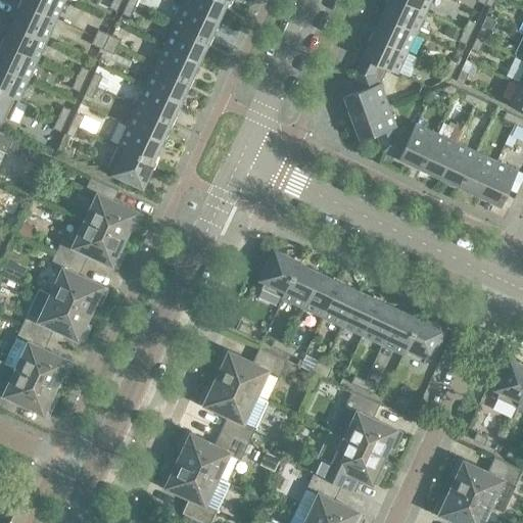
[(64,0),(21,0),(21,2),(56,18),(64,0)]
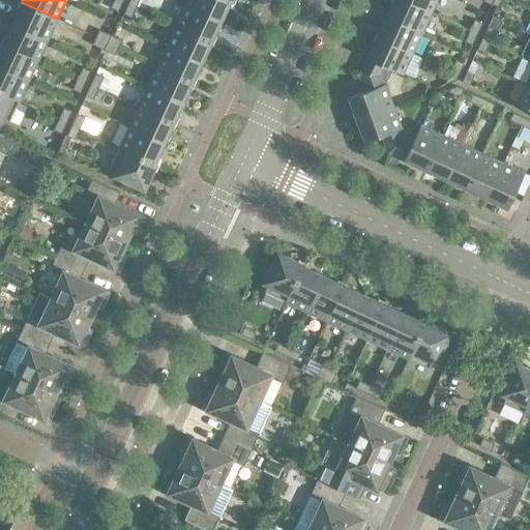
[(118,11),(123,0),(122,0),(114,0),(111,7),(118,11)]
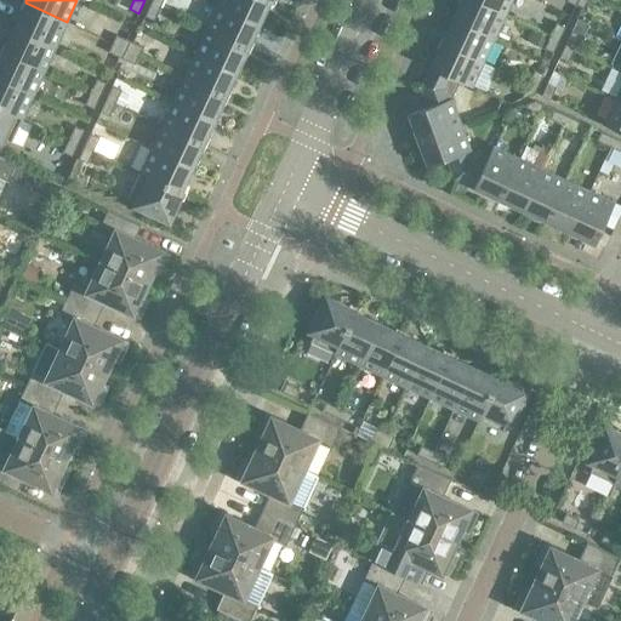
[(260,26),(269,3),(271,1),(267,0),(220,0),(217,5),(260,26)]
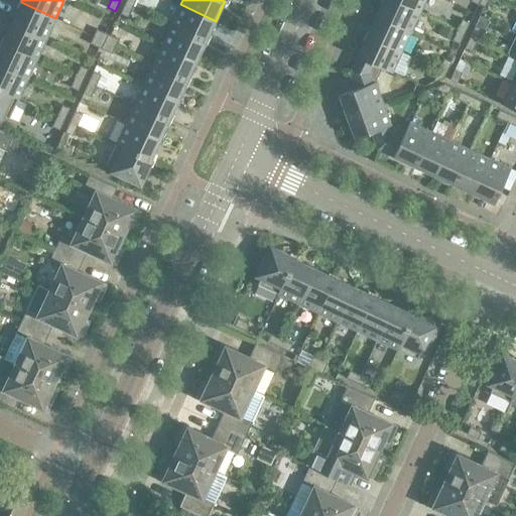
[(410,32),(419,12),(393,0),(382,0),(375,16),(410,32)]
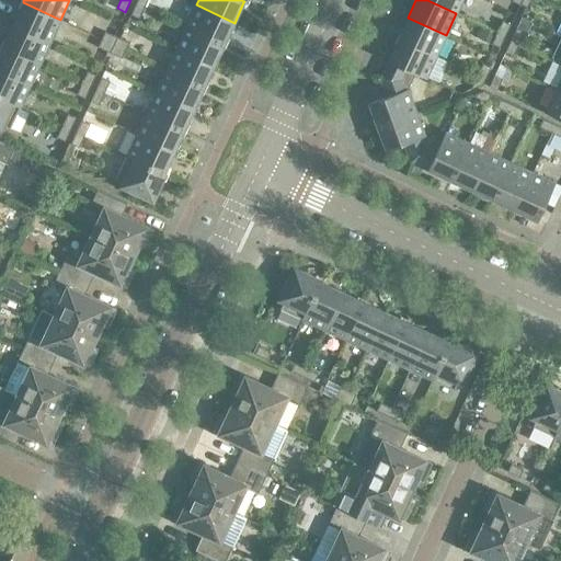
[(427,0),(456,13),(461,0),(427,0)]
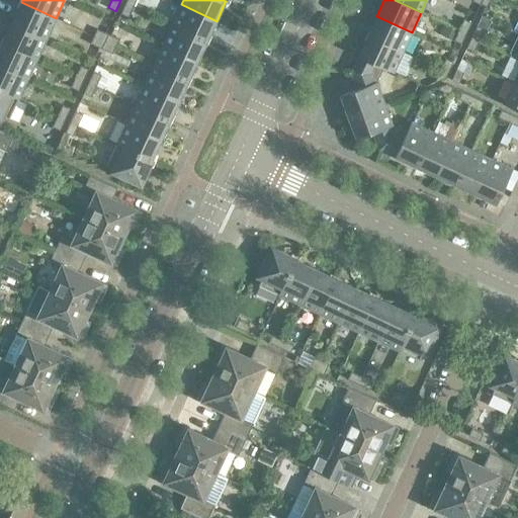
[(47,38),(56,18),(21,2),(11,22),(47,38)]
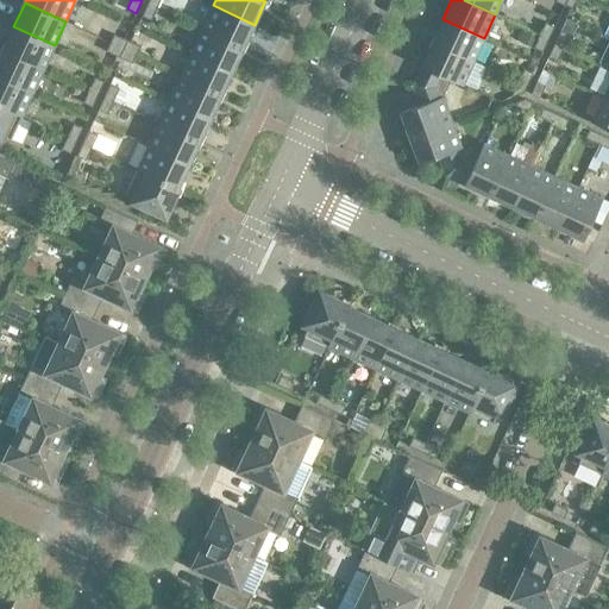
[(157,7),(148,4),(142,16),(151,20),(157,7)]
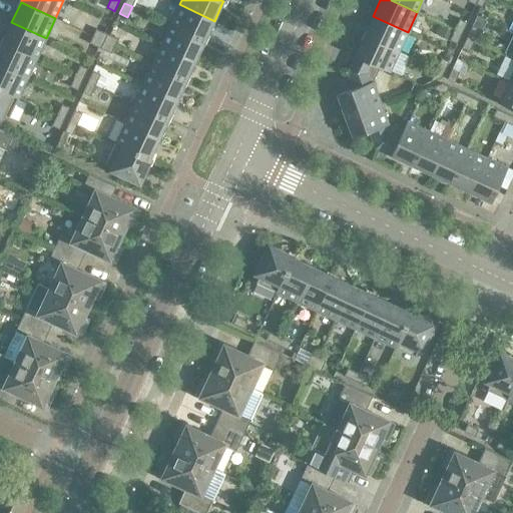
[(205,40),(214,21),(179,4),(170,24),(205,40)]
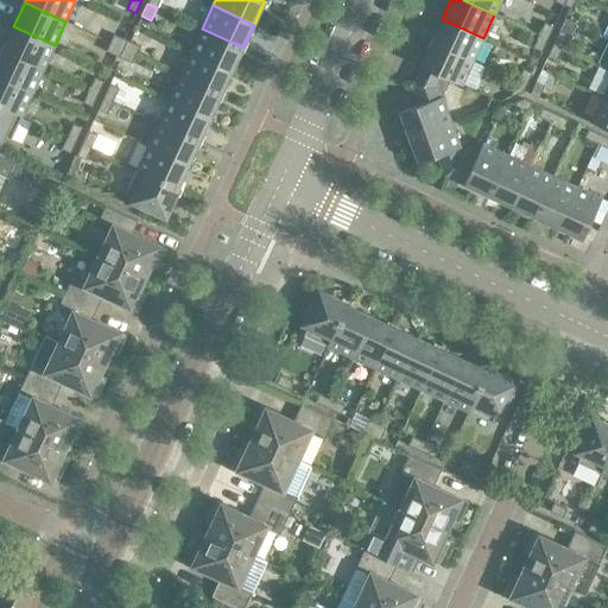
[(473,61),(483,38),(442,19),(431,42),(473,61)]
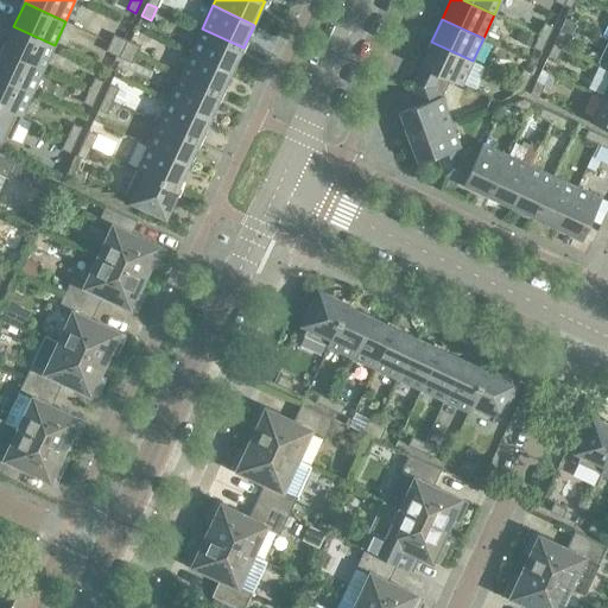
[(548,39),(553,26),(544,23),(538,35),(548,39)]
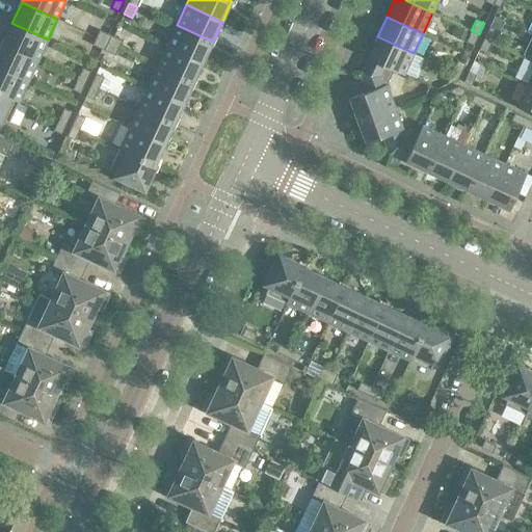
[(38,60),(48,40),(11,23),(2,44),(38,60)]
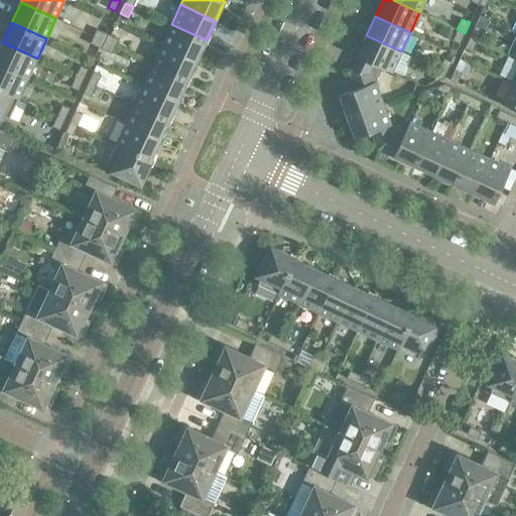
[(198,60),(207,40),(171,24),(162,44),(198,60)]
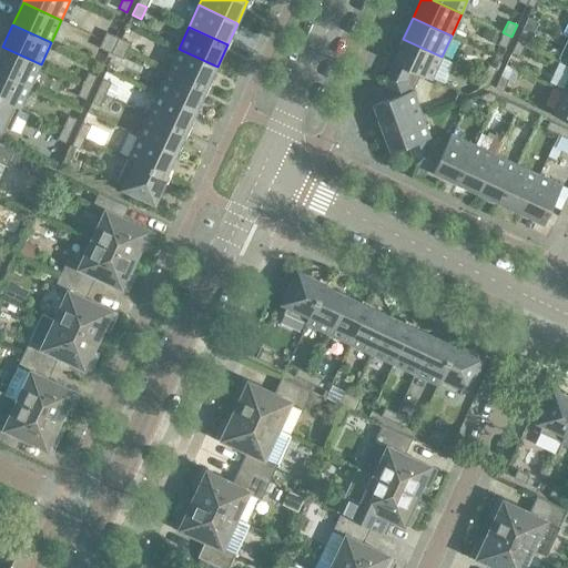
[(530,32),(523,29),(517,41),(525,44),(530,32)]
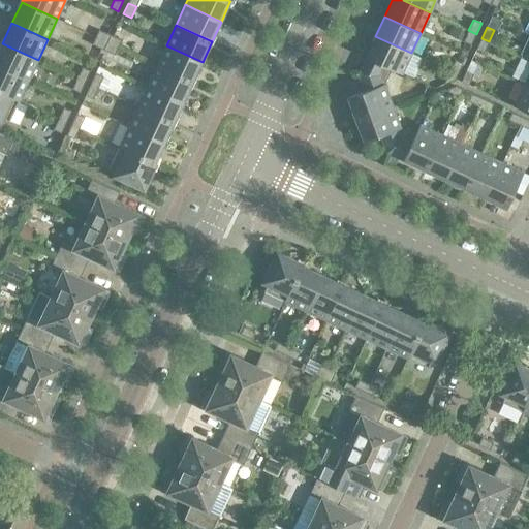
[(106,42),(111,35),(99,30),(96,37),(106,42)]
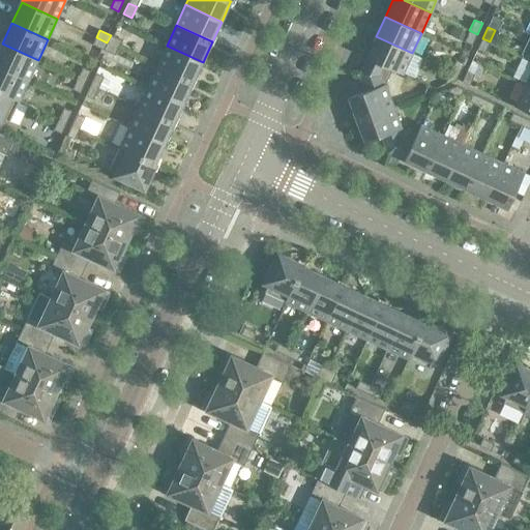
[(472,46),(477,34),(469,30),(464,41),(472,46)]
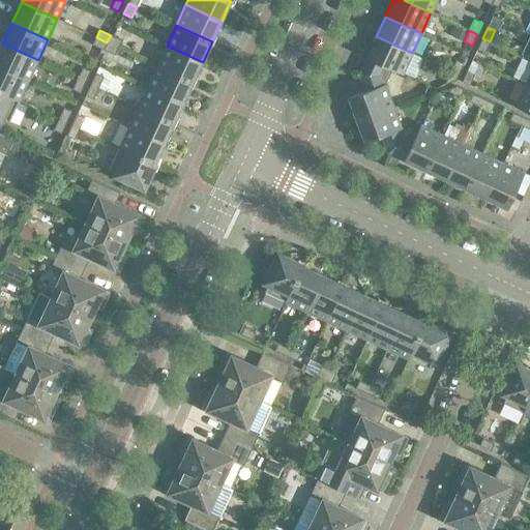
[(121,40),(111,35),(107,42),(118,48),(121,40)]
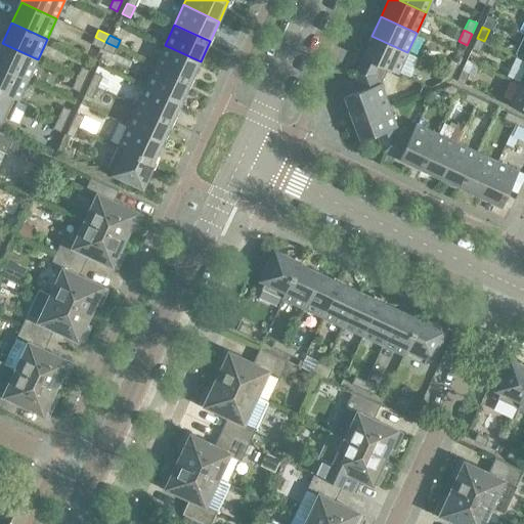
[(397,74),(407,52),(372,36),(362,56),(388,68),(387,69),(397,74)]
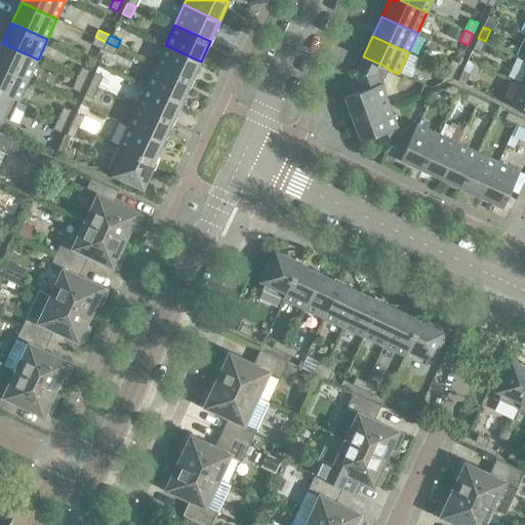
[(106,42),(95,37),(91,44),(103,49),(106,42)]
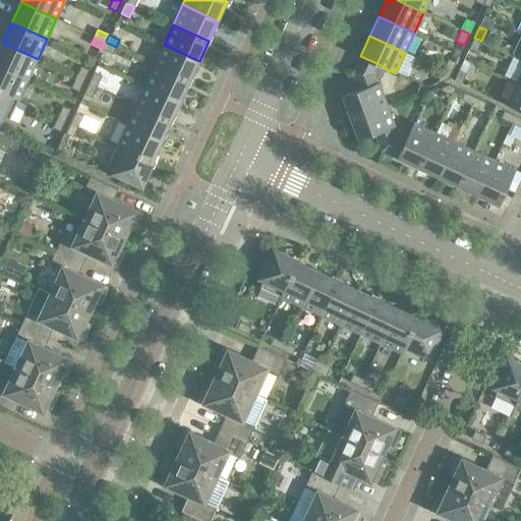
[(476,52),(481,41),(474,38),(469,48),(476,52)]
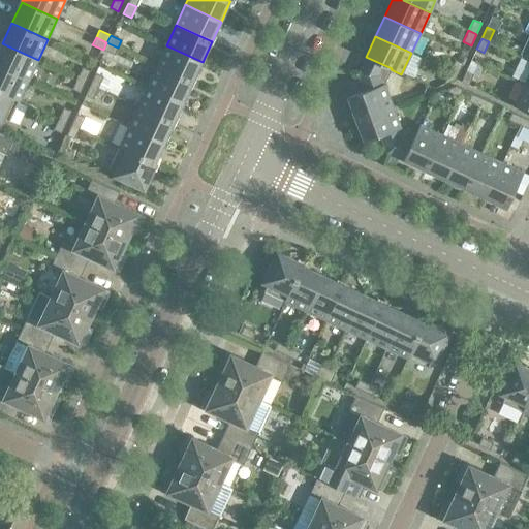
[(115,55),(118,48),(106,42),(103,50),(115,55)]
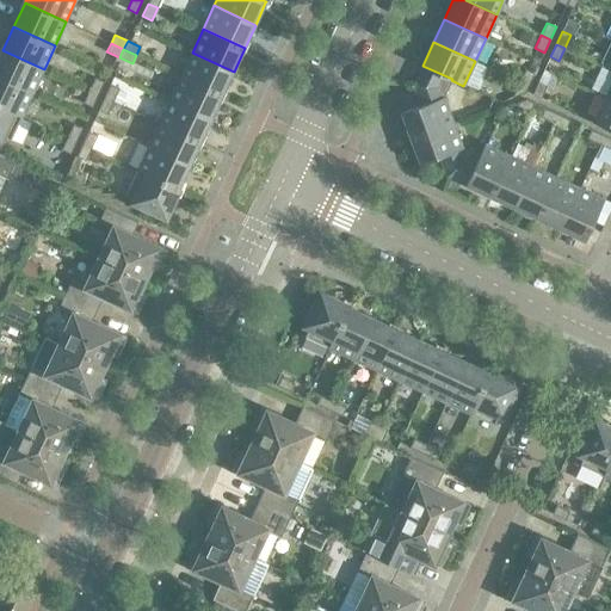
[(0,76),(32,93),(44,69),(2,50),(0,55),(0,76)]
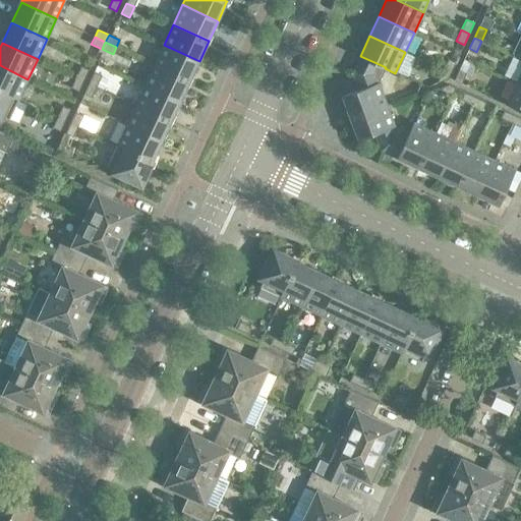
[(189,81),(199,61),(164,45),(155,64),(189,81)]
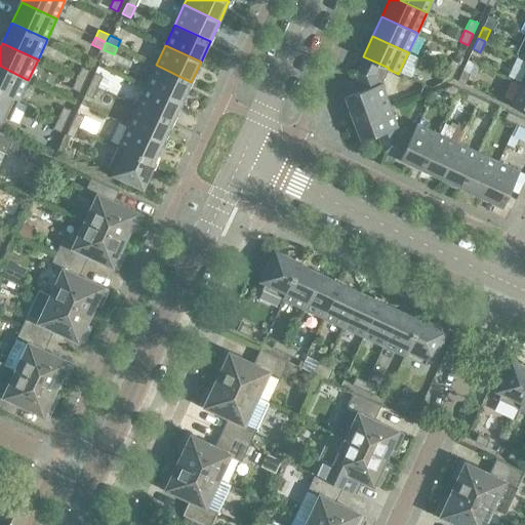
[(381,83),(388,69),(389,68),(363,56),(355,74),(361,90),(345,96),(353,119),(390,106),(381,83)]
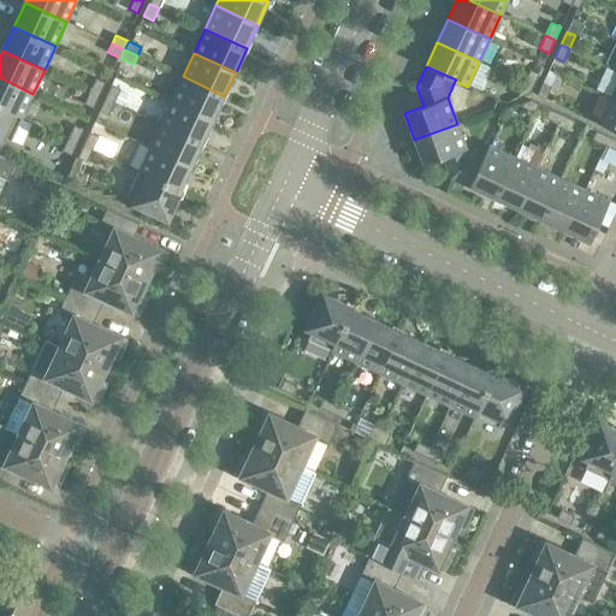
[(529,70),(523,83),(532,87),(539,73),(529,70)]
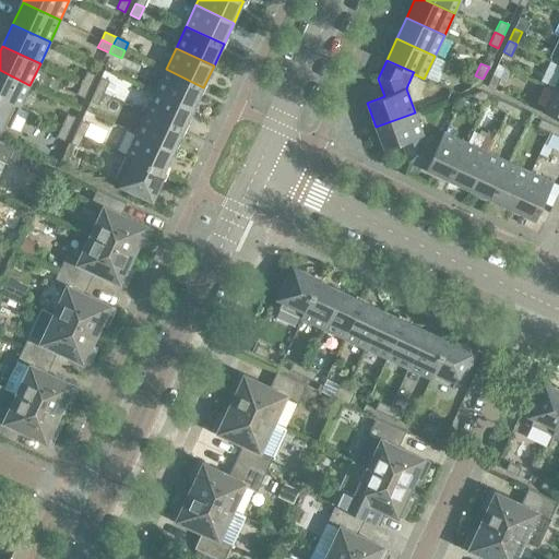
[(193,108),(203,87),(166,69),(156,91),(193,108)]
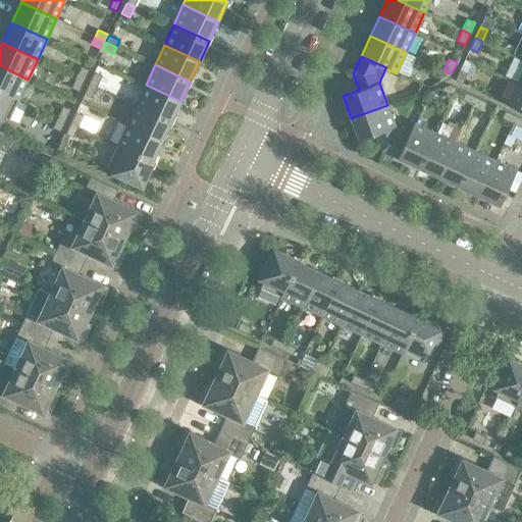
[(0,90),(18,99),(28,80),(0,65),(0,90)]
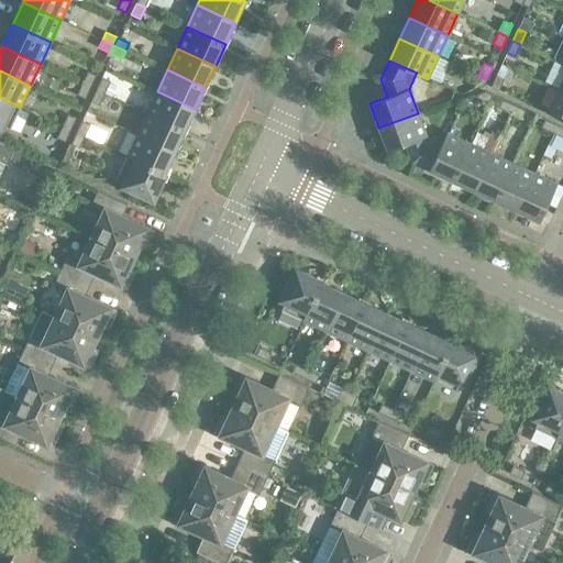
[(90,87),(96,75),(88,72),(83,83),(90,87)]
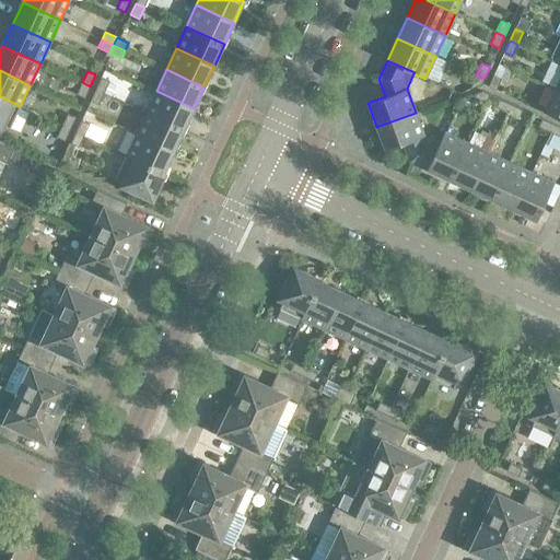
[(501,78),(493,74),(488,86),(496,90),(501,78)]
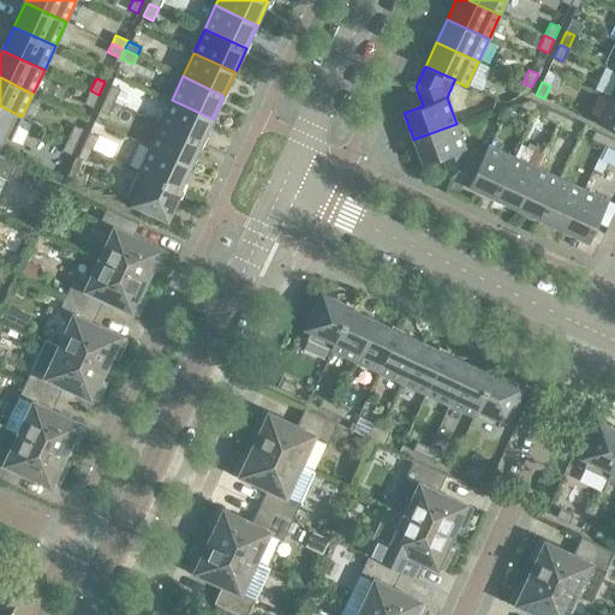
[(529,93),(531,87),(523,83),(517,96),(518,97),(529,93)]
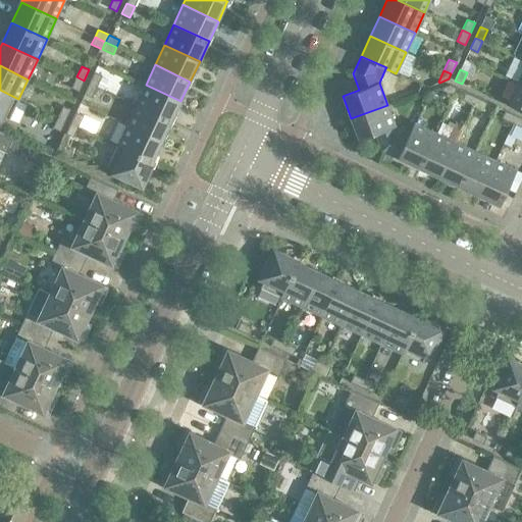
[(102,75),(95,72),(90,83),(97,87),(101,77),(102,75)]
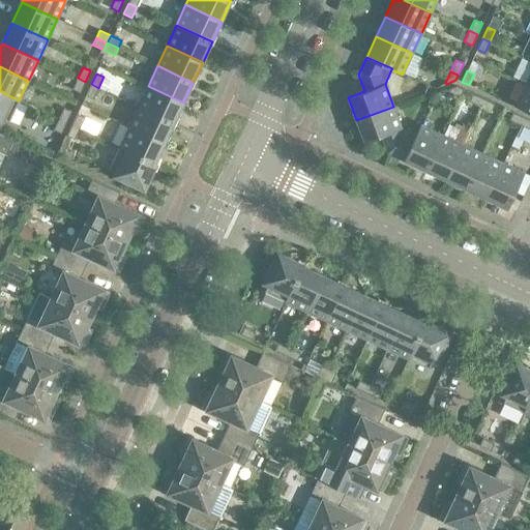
[(80,93),(85,82),(78,78),(72,89),(80,93)]
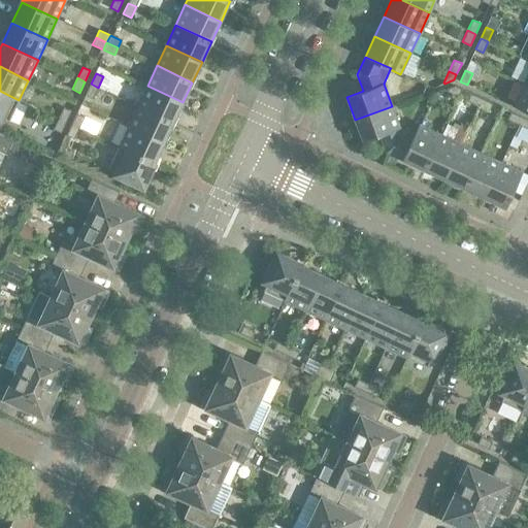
[(102,78),(98,88),(104,91),(109,80),(102,77),(102,78)]
